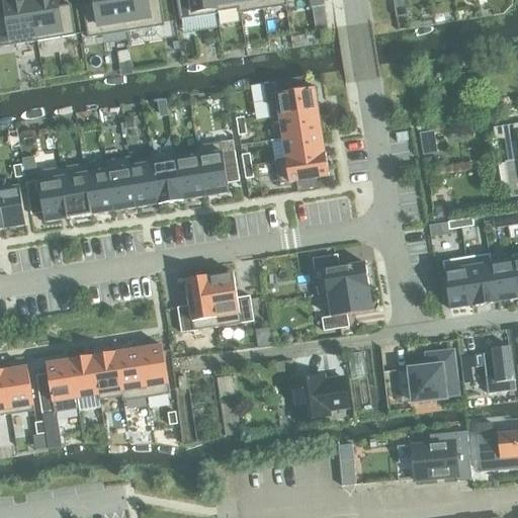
[(5,0),(8,15),(0,15),(0,47),(37,41),(30,0),(5,0)]
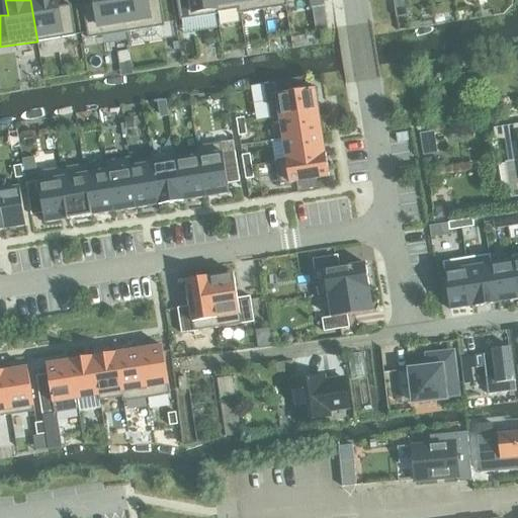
[(56,0),(30,0),(37,41),(76,35),(71,5),(58,7),(56,0)]
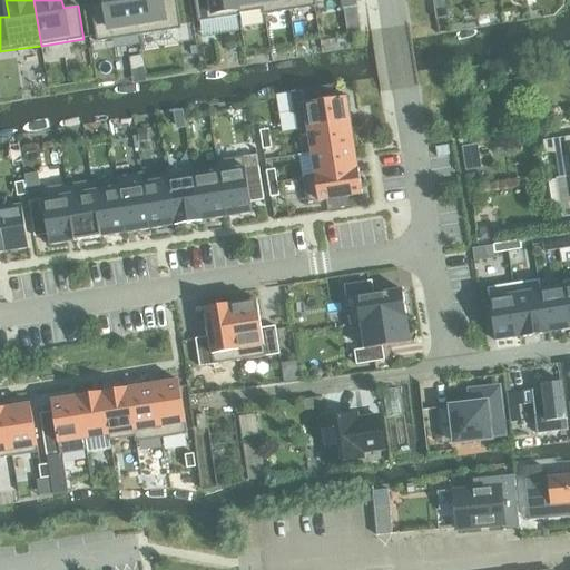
[(106,0),(106,1),(90,3),(97,42),(139,36),(133,0),(106,0)]
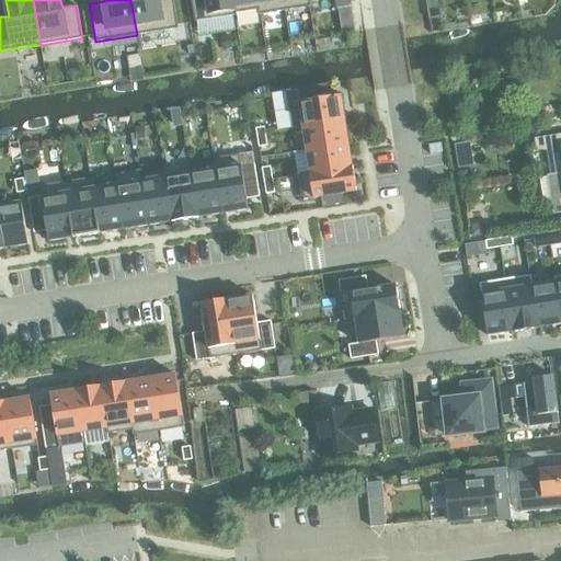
[(130,0),(137,35),(179,29),(173,0),(130,0)]
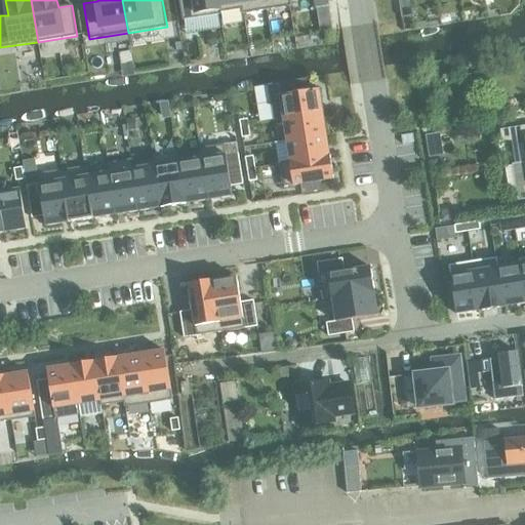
[(178,0),(183,21),(184,21),(218,14),(220,14),(219,12),(217,0),(178,0)]
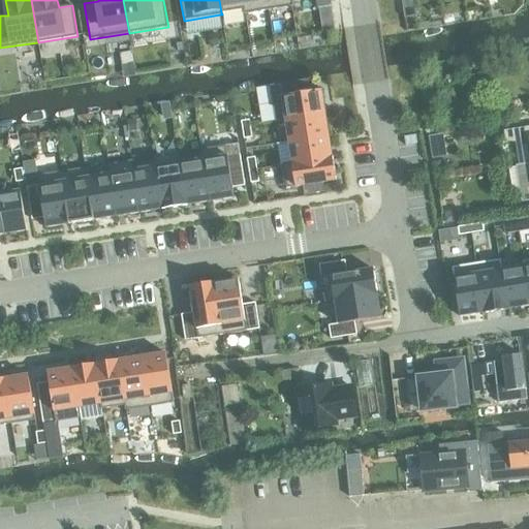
[(219,0),(221,12),(222,12),(245,8),(243,0),(219,0)]
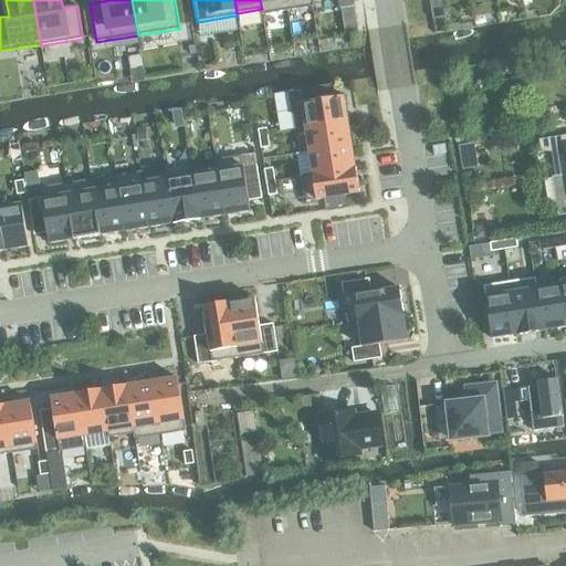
[(260,0),(262,9),(263,14),(286,11),(287,11),(285,0),(260,0)]
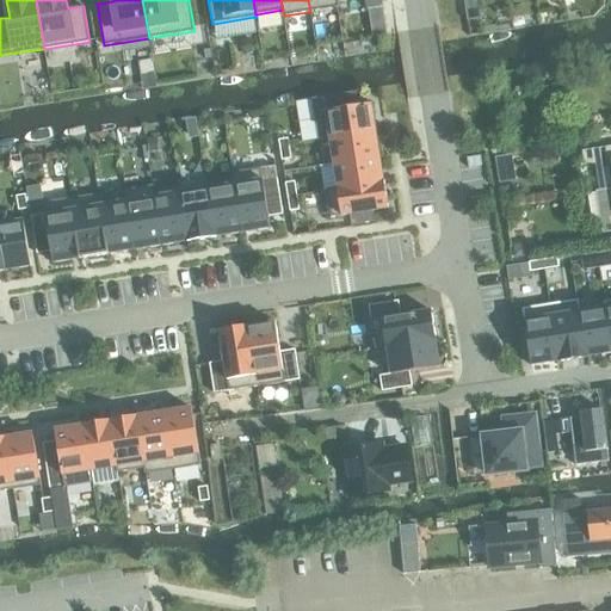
[(308,0),(310,12),(335,7),(337,7),(335,0),(308,0)]
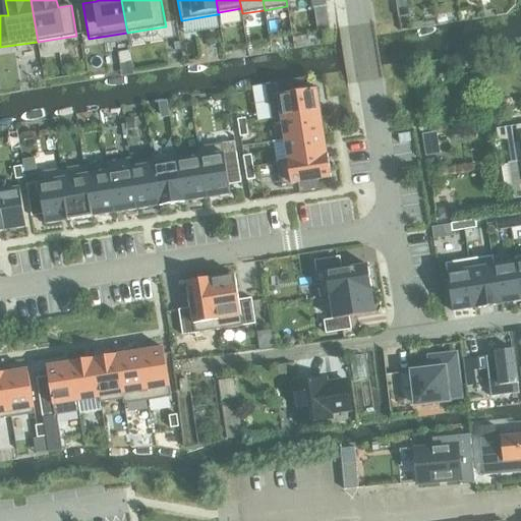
[(408,0),(396,2),(397,10),(409,8),(408,0)]
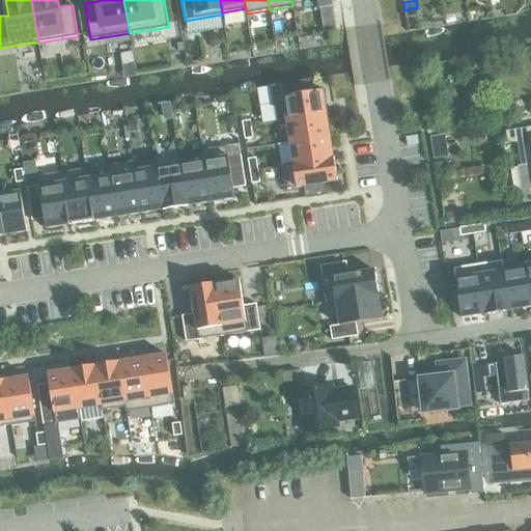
[(324,7),(319,8),(322,16),(334,14),(332,6),(324,7)]
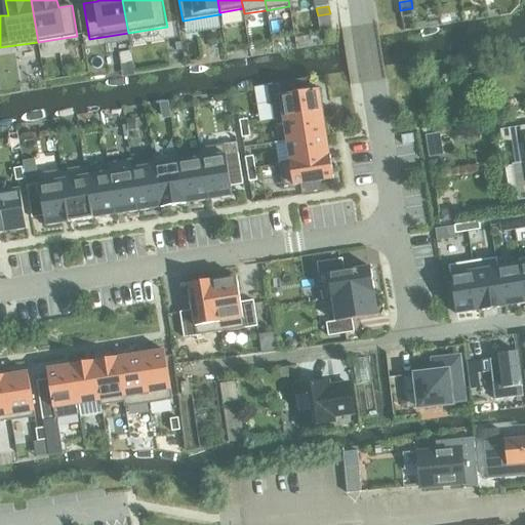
[(412,8),(400,10),(401,17),(413,16),(412,8)]
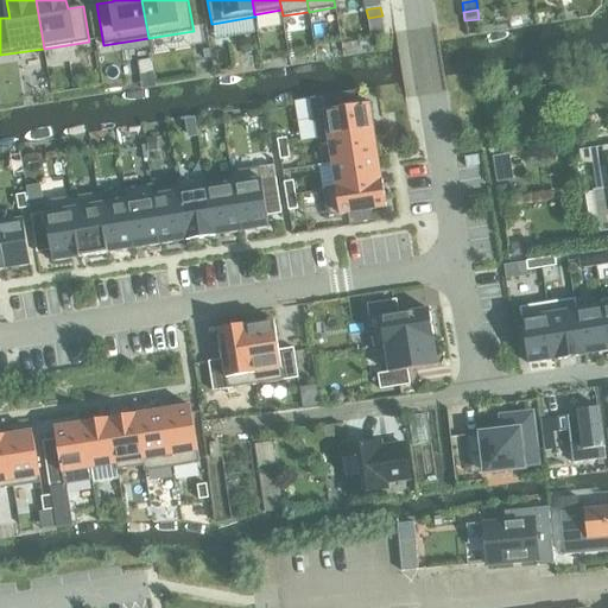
[(382,16),(368,18),(369,27),(384,25),(382,16)]
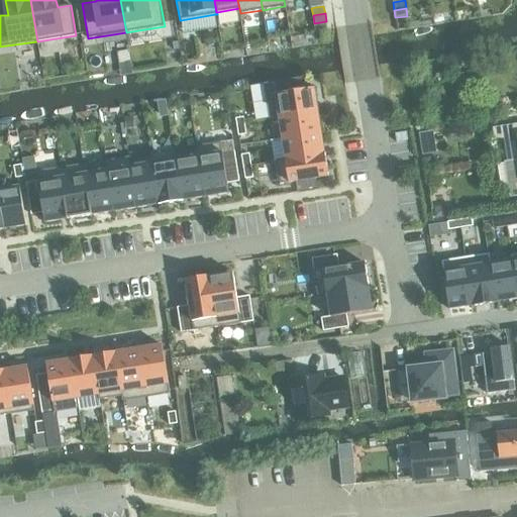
[(326,21),(314,23),(315,31),(327,29),(326,21)]
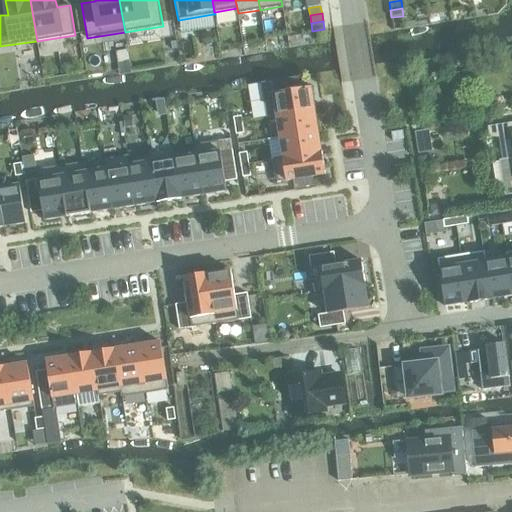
[(128,49),(116,50),(118,61),(129,60),(128,49)]
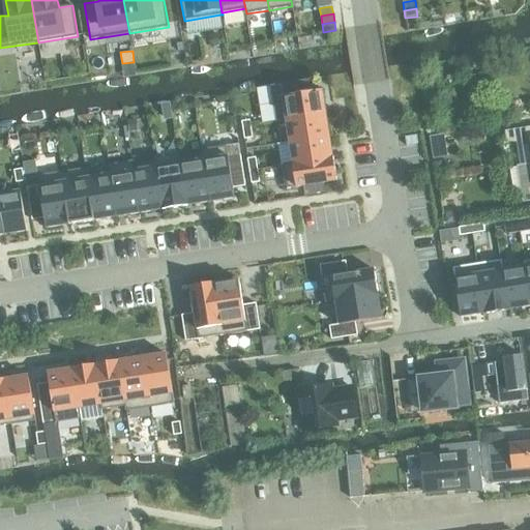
[(308,80),(270,86),(270,87),(276,122),(286,121),(326,115),(322,90),(311,92),(308,82),(308,80)]
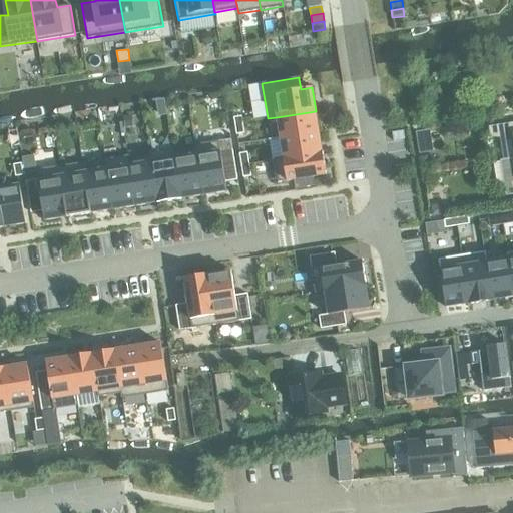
[(164,100),(155,101),(158,115),(166,114),(164,100)]
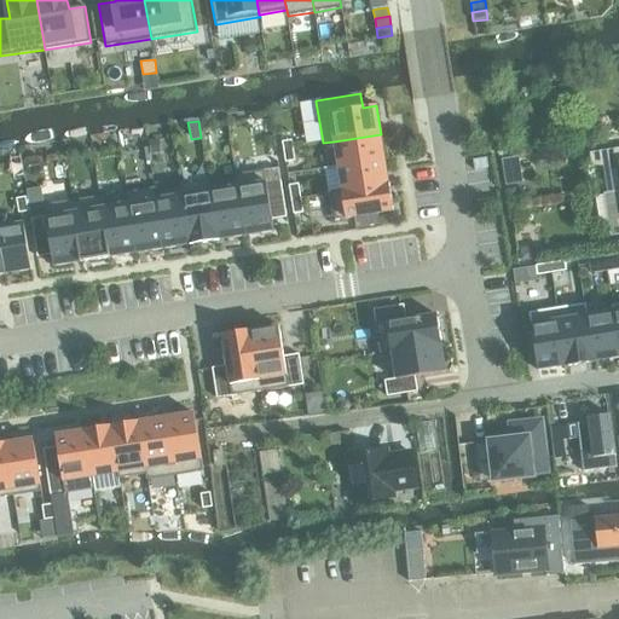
[(290,132),(281,134),(283,149),(293,146),(290,132)]
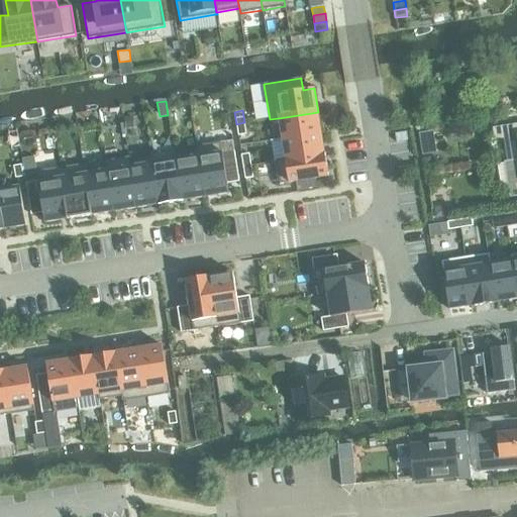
[(318,112),(279,118),(282,138),(321,132),(318,112)]
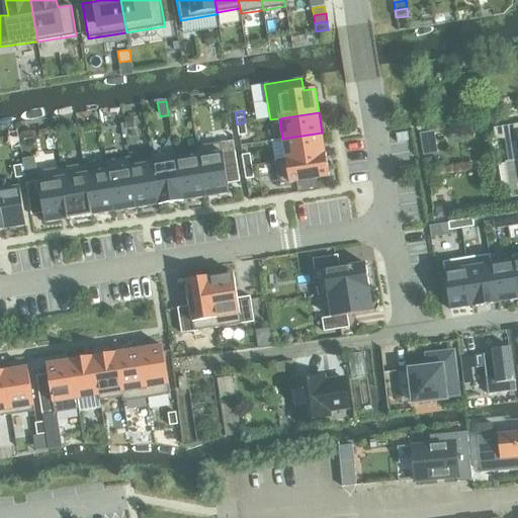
[(133,116),(124,117),(126,130),(135,127),(133,116)]
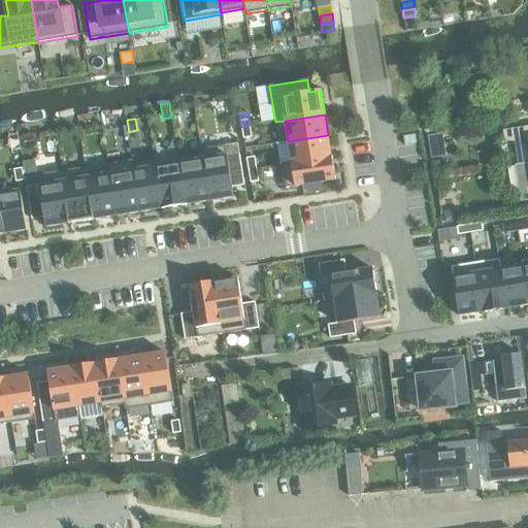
[(250,125),(241,127),(243,138),(252,137),(250,125)]
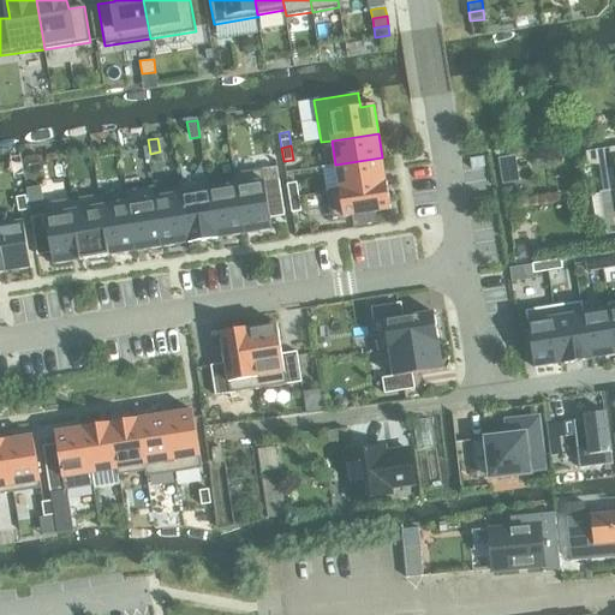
[(614,147),(586,153),(589,166),(601,166),(604,192),(614,190),(614,147)]
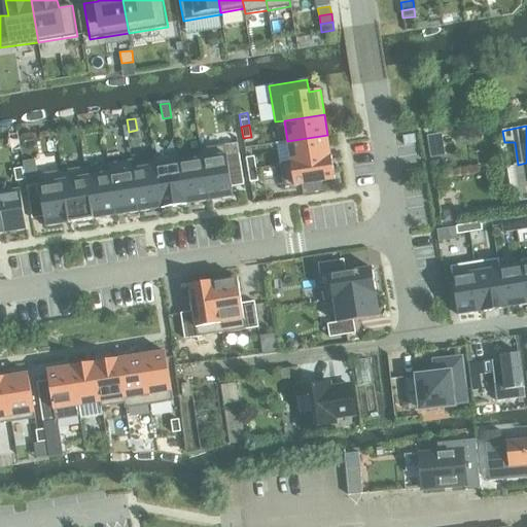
[(427,136),(430,156),(430,159),(431,159),(445,156),(441,134),(427,136)]
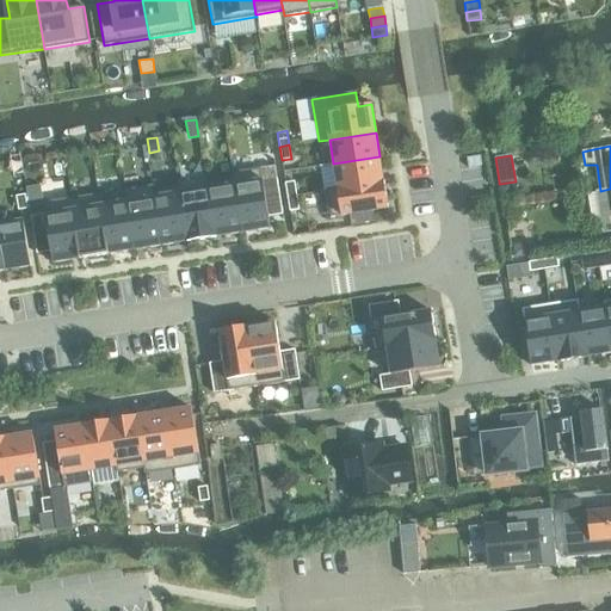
[(333,164),(319,166),(322,191),(326,190),(338,187),(383,180),(380,156),(333,164)]
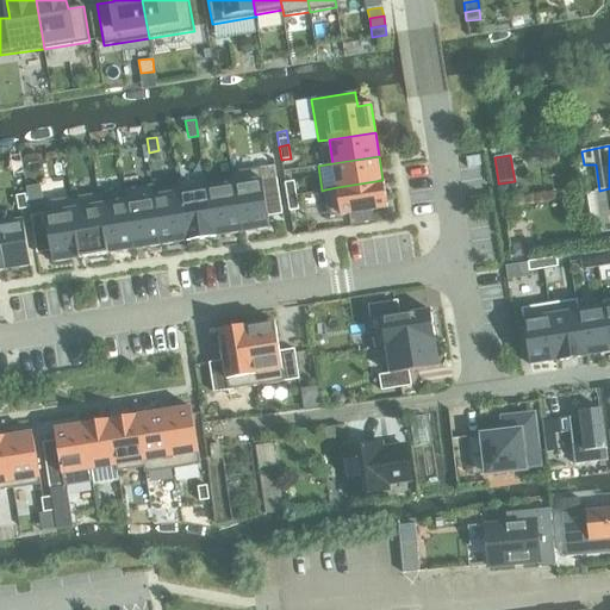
[(261,168),(231,173),(232,178),(241,232),(271,228),(268,217),(267,207),(266,198),(263,190),(262,180),(261,168)]
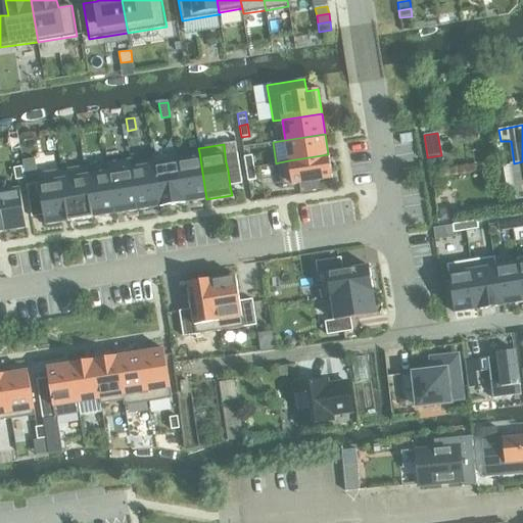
[(178,151),(152,155),(153,159),(160,206),(186,202),(178,156),(178,151)]
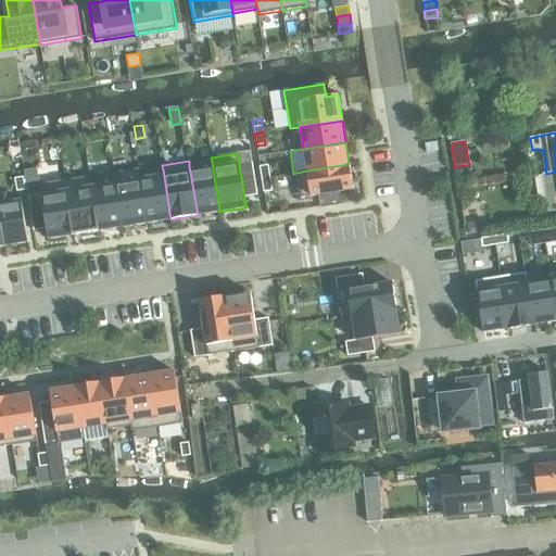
[(212,162),(189,166),(198,215),(219,212),(212,162)]
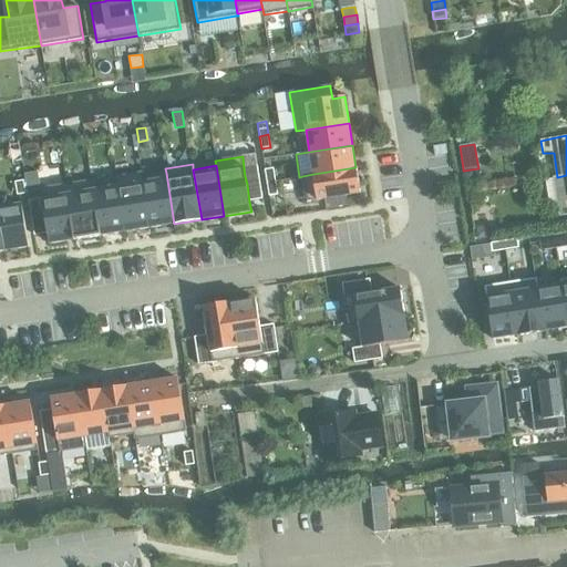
[(257,165),(244,167),(245,176),(258,174),(257,165)]
